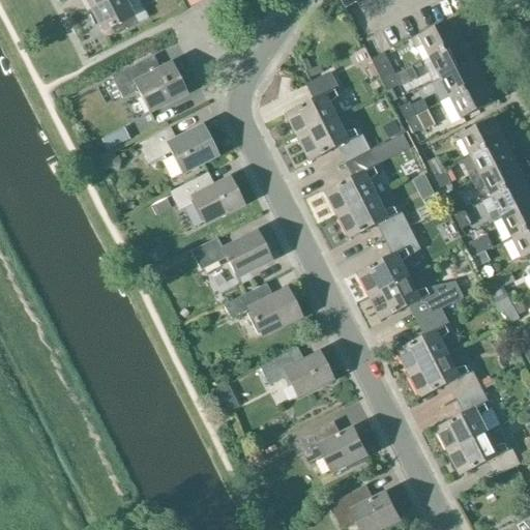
[(84,0),(90,11),(112,0),(84,0)]
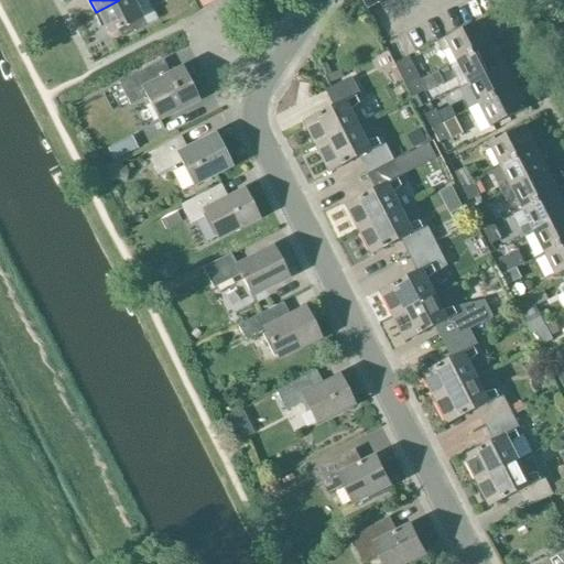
[(119,0),(96,12),(108,35),(120,29),(123,36),(145,25),(134,4),(143,0),(119,0)]
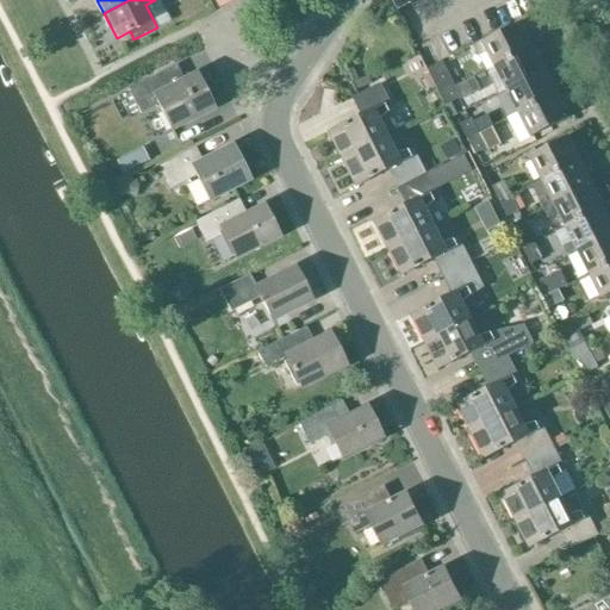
[(408,0),(391,0),(397,11),(410,4),(408,0)]
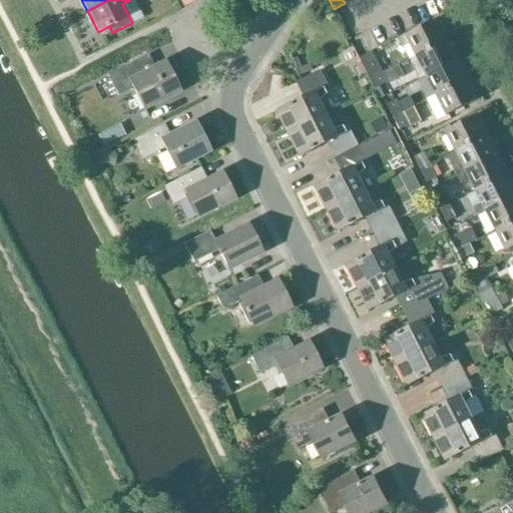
[(402,47),(410,43),(417,57),(449,40),(439,20),(407,36),(405,34),(398,38),(402,47)]
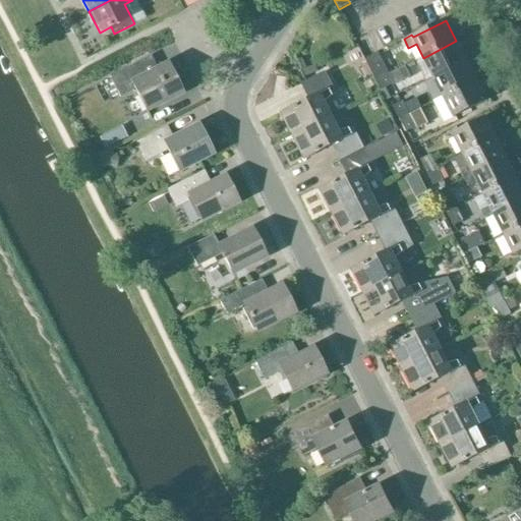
[(466,61),(456,41),(423,58),(416,61),(426,81),(433,77),(466,61)]
